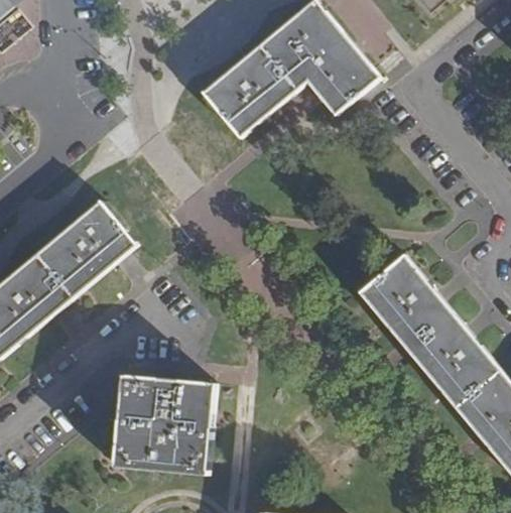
[(0,9),(12,0),(0,0),(0,9)]
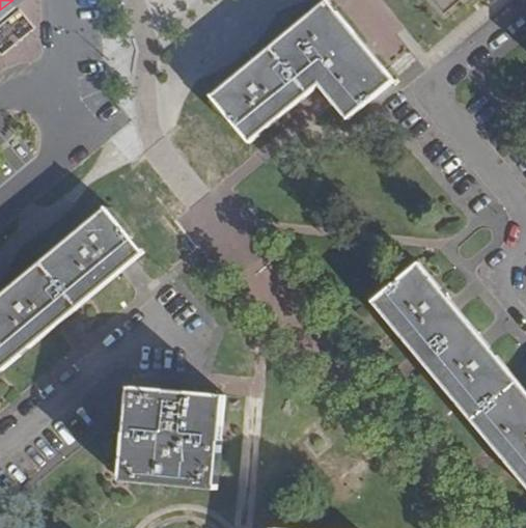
[(202,100),(239,145),(315,82),(343,115),(388,78),(325,0),(321,0),(202,100)]
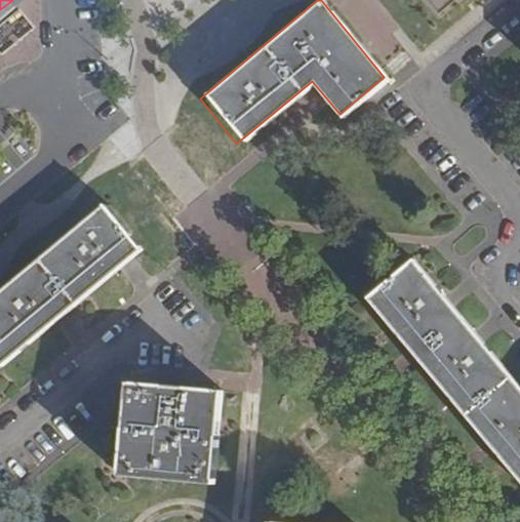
[(428,0),(436,10),(448,0),(428,0)]
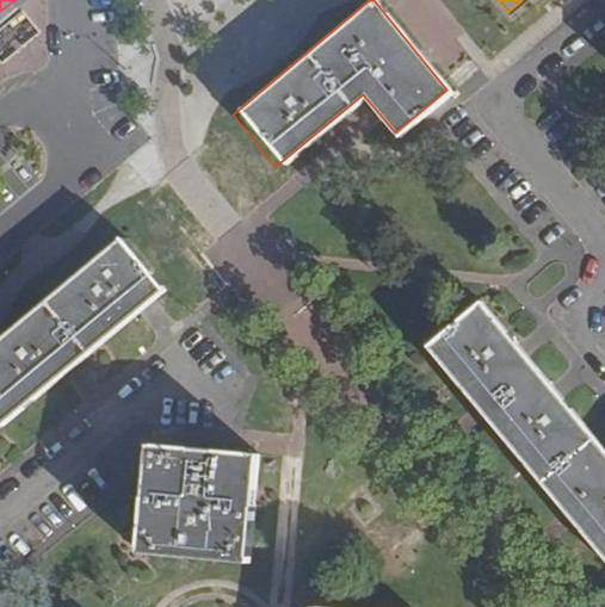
[(0,420),(161,286),(149,271),(117,236),(0,334),(0,420)]
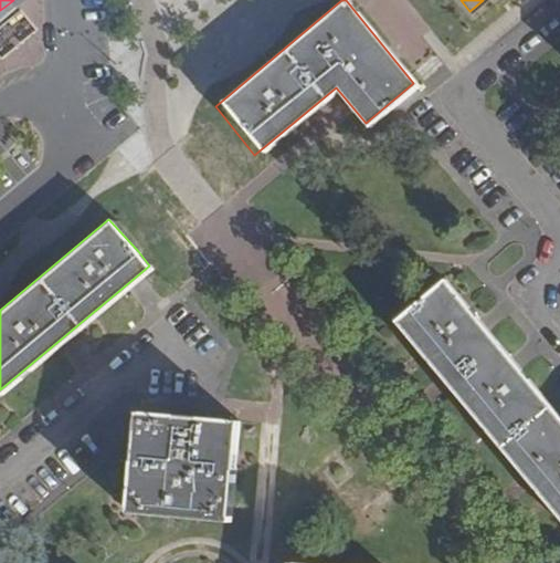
[(559,418),(442,277),(391,319),(559,522),(559,418)]
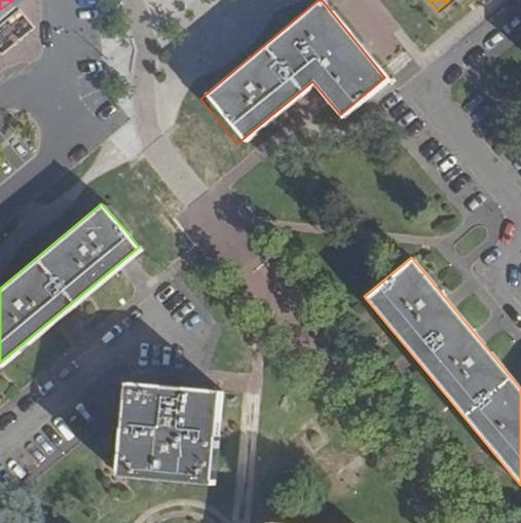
[(219,389),(125,381),(117,474),(211,482),(219,389)]
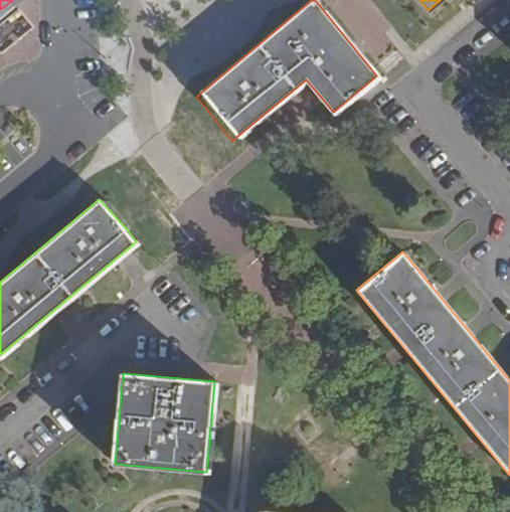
All buildings are outlined.
